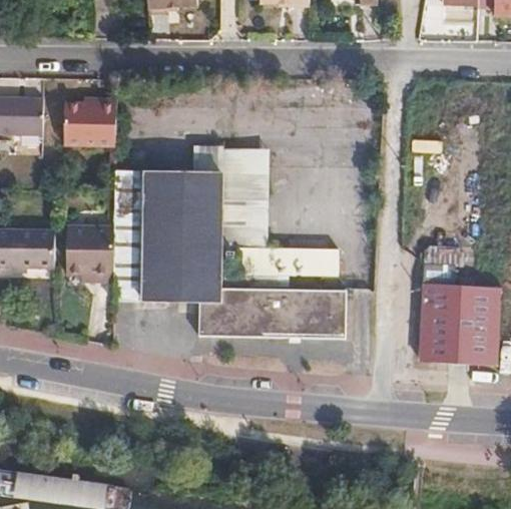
[(193,0),(148,0),(150,14),(167,14),(167,11),(167,8),(179,7),(193,7),(193,0)]
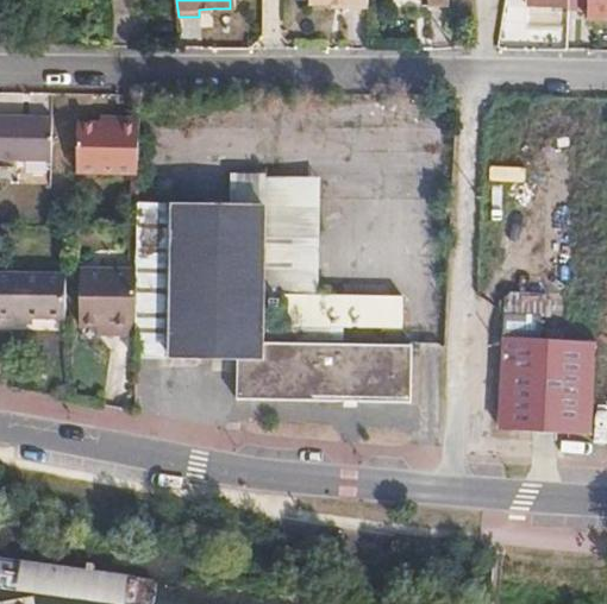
[(592,17),(592,0),(576,0),(576,17),(592,17)]
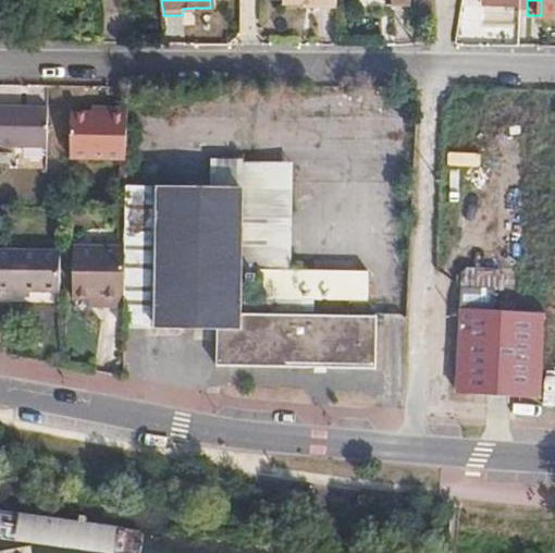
[(554,0),(542,0),(542,22),(554,22),(554,0)]
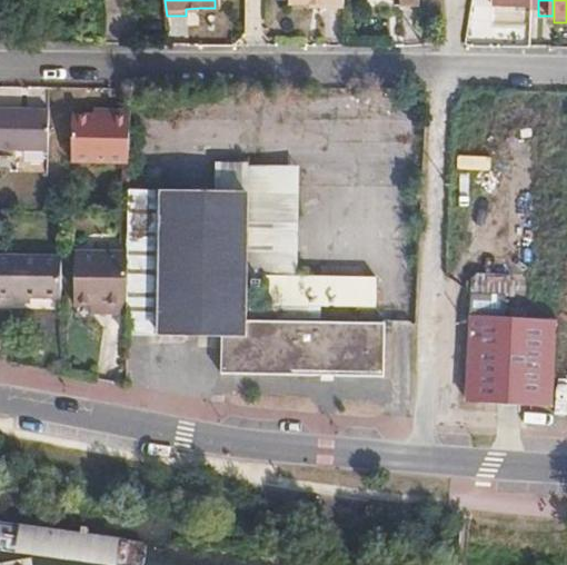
[(128,158),(129,103),(109,105),(108,110),(95,110),(77,110),(75,158),(128,158)]
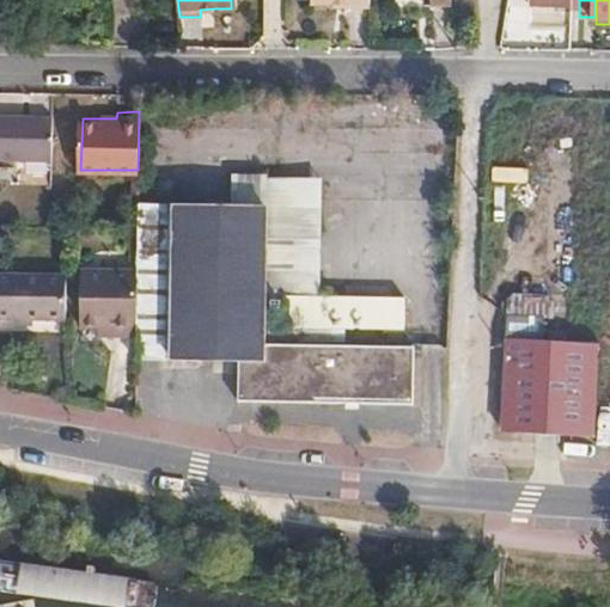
[(0,157),(50,158),(50,114),(0,114),(0,157)]
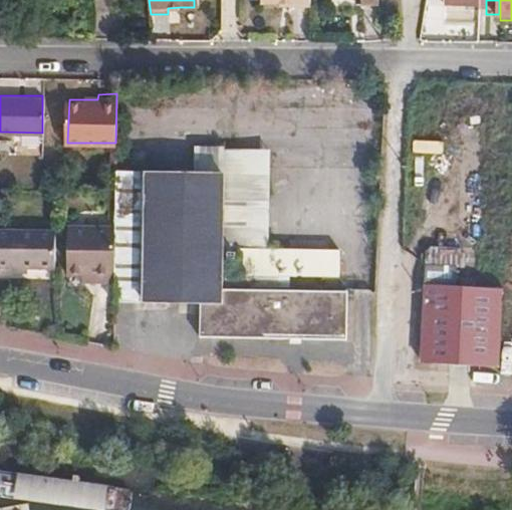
[(114,271),(113,298),(202,302),(200,334),(343,340),(345,293),(219,287),(221,257),(233,257),(233,251),(221,250),(224,175),(119,172),(117,238),(114,238),(114,271)]
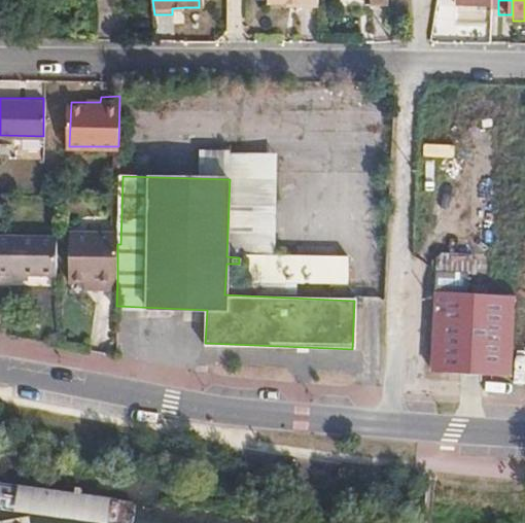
[(117,278),(117,244),(117,218),(70,218),(70,270),(83,271),(93,271),(93,278),(117,278)]
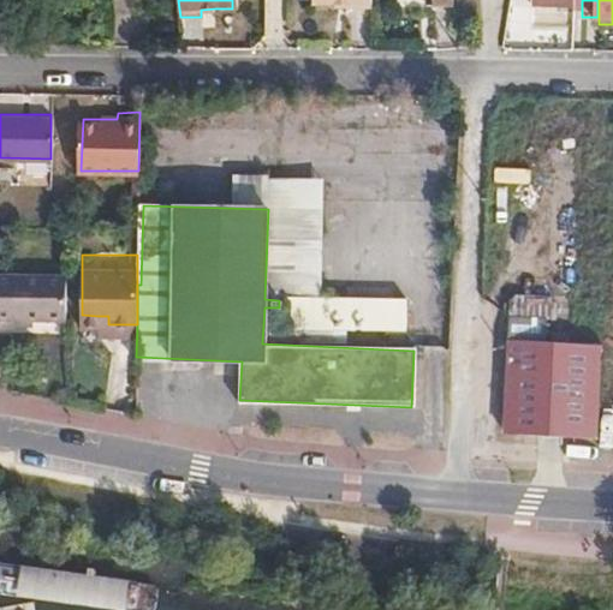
[(0,305),(63,306),(63,262),(0,261),(0,305)]
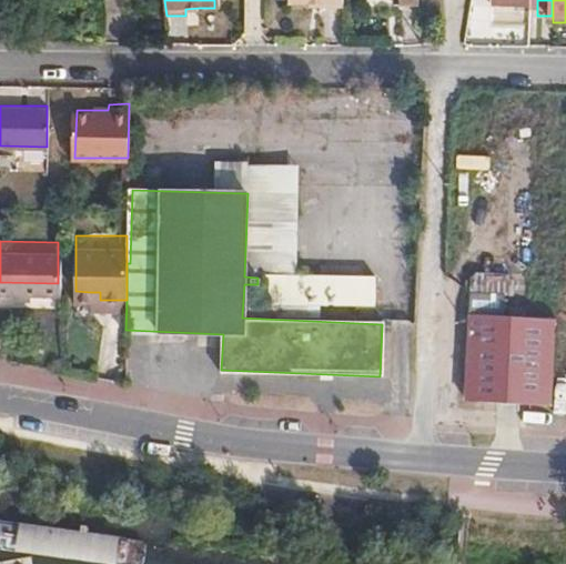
[(565,320),(509,319),(509,295),(479,295),(477,402),(565,404),(565,320)]
